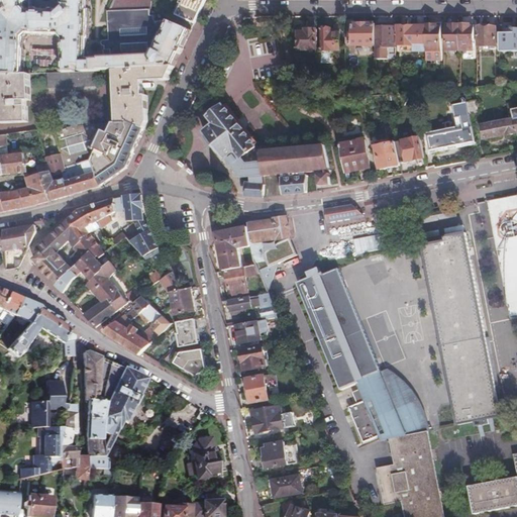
[(0,39),(24,41),(24,38),(28,34),(40,34),(41,9),(40,9),(37,6),(34,6),(32,8),(29,8),(26,5),(26,2),(28,1),(27,0),(1,0),(1,4),(0,4),(0,39)]
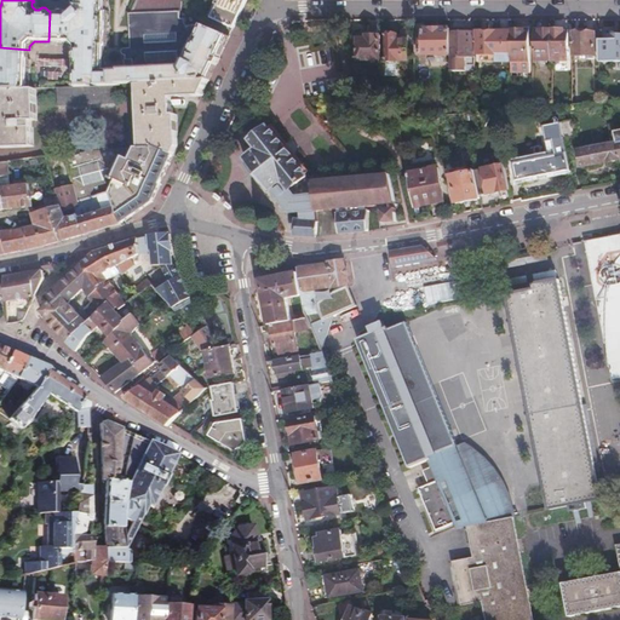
[(74,0),(75,3),(78,4),(76,9),(74,11),(69,11),(67,9),(62,9),(61,11),(58,11),(57,41),(70,41),(75,47),(75,51),(105,52),(105,47),(107,47),(109,11),(108,11),(107,0),(74,0)]
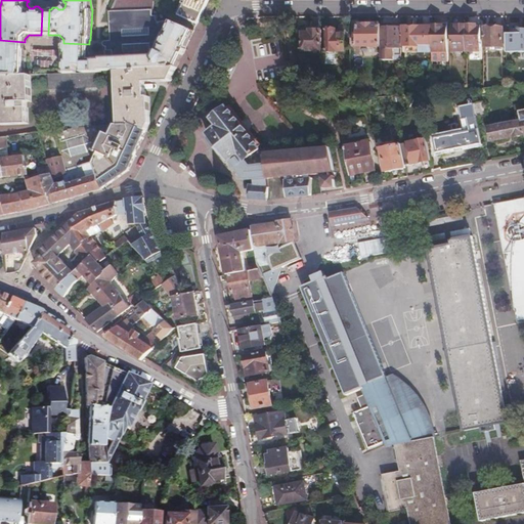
[(116,0),(111,12),(155,7),(153,0),(116,0)]
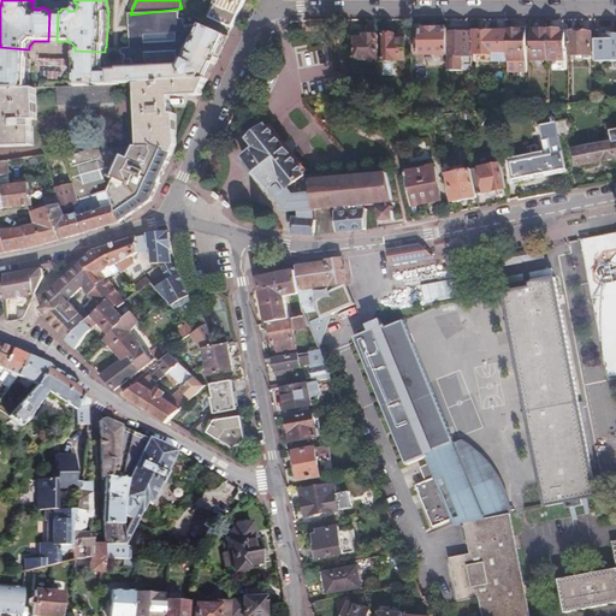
[(234,27),(246,0),(213,0),(214,3),(208,15),(234,27)]
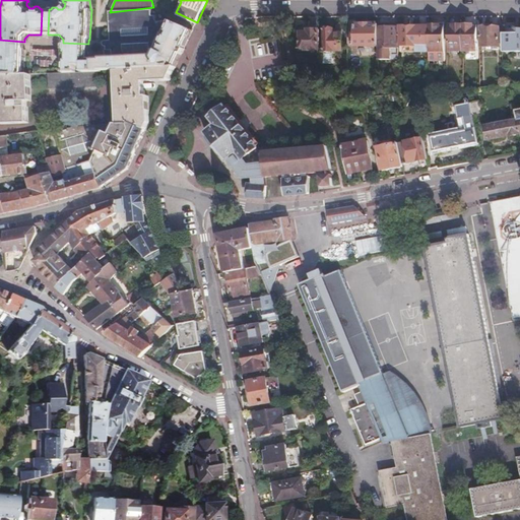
[(176,67),(193,29),(171,19),(158,20),(156,18),(156,14),(153,14),(153,7),(110,12),(110,41),(105,41),(105,50),(103,50),(103,56),(96,56),(96,58),(87,58),(87,52),(63,51),(62,71),(76,71),(77,66),(82,66),(82,71),(96,70),(102,70),(102,68),(116,68),(176,67)]
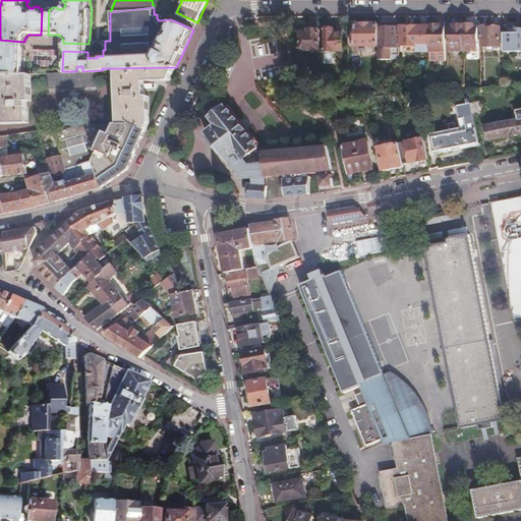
[(356,21),(349,21),(349,47),(379,46),(379,24),(356,25),(356,21)]
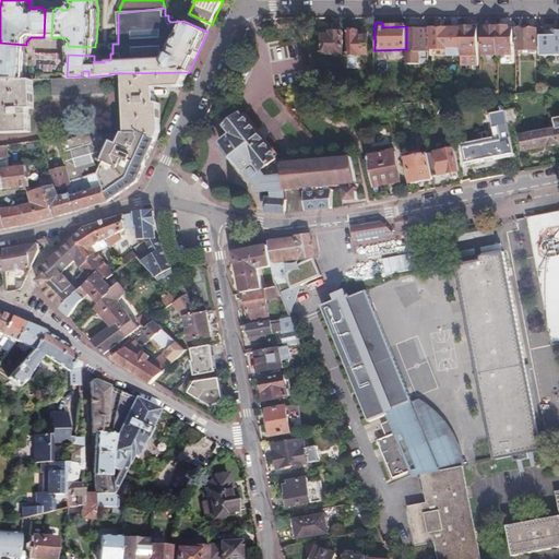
[(429,52),(428,28),(424,28),(417,28),(417,25),(408,25),(409,52),(407,52),(407,63),(420,63),(420,60),(420,51),(429,52)]
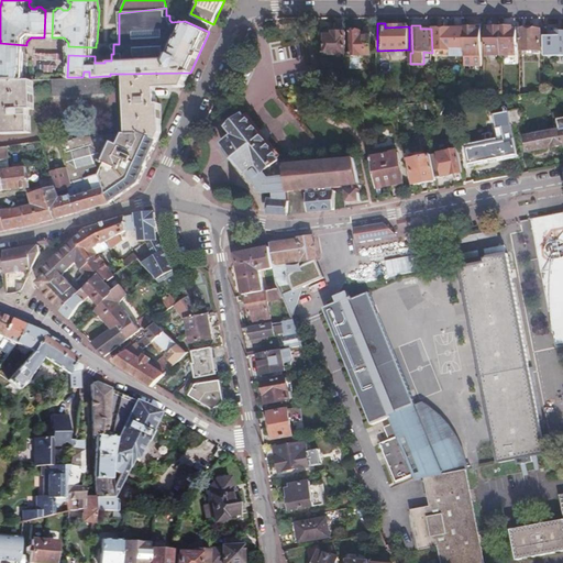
[(482,55),(482,28),(466,28),(467,55),(482,55)]
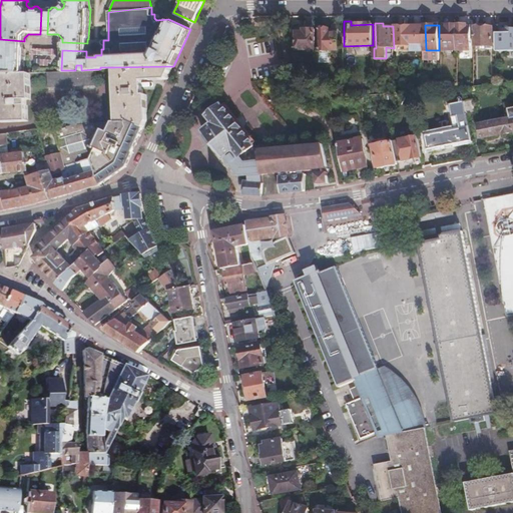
[(457,50),(457,25),(444,25),(444,50),(457,50)]
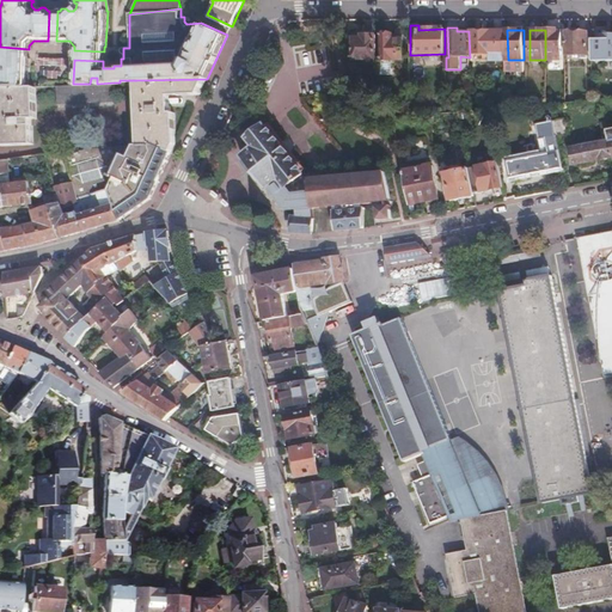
[(562,30),(545,30),(545,60),(562,59),(562,30)]
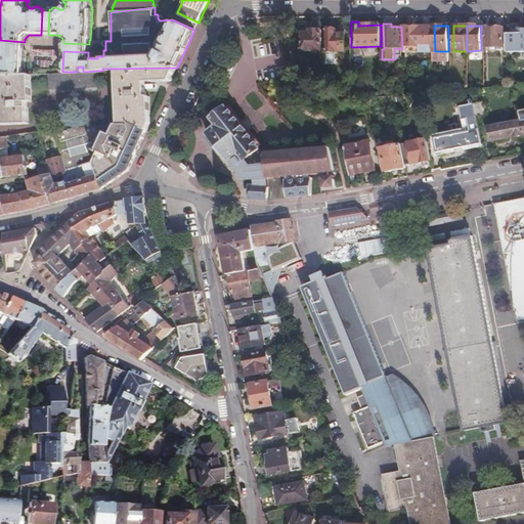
[(304,51),(322,50),(322,43),(325,43),(325,36),(322,36),(322,30),(319,30),(320,28),(313,28),(313,30),(304,30),(304,51)]
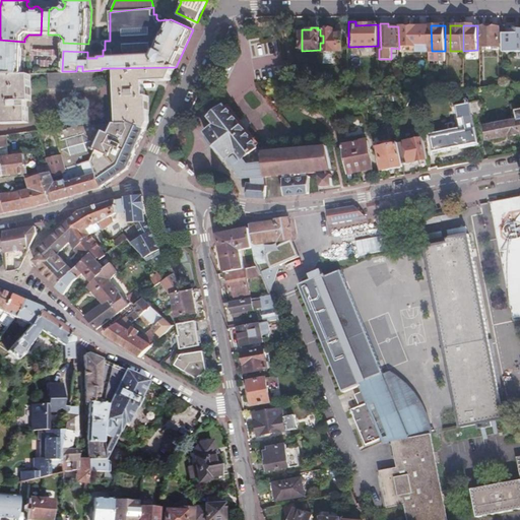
[(327,29),(324,29),(325,51),(342,51),(342,31),(335,30),(334,29),(331,27),(327,28),(327,29)]
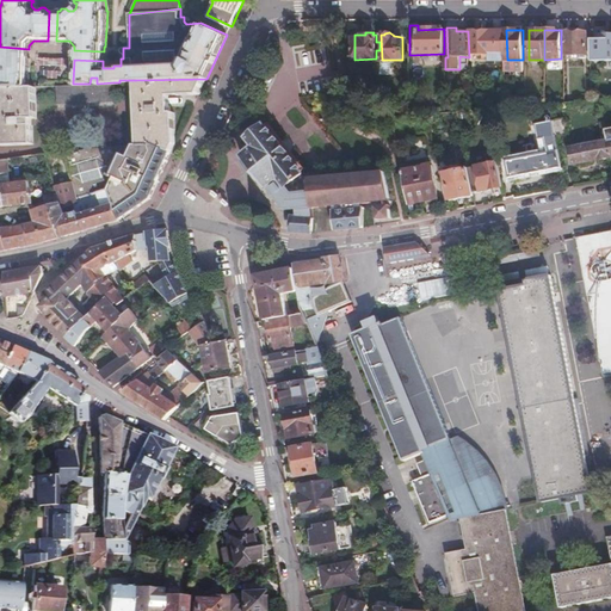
[(505,62),(504,34),(471,32),(471,54),(489,54),(489,62),(505,62)]
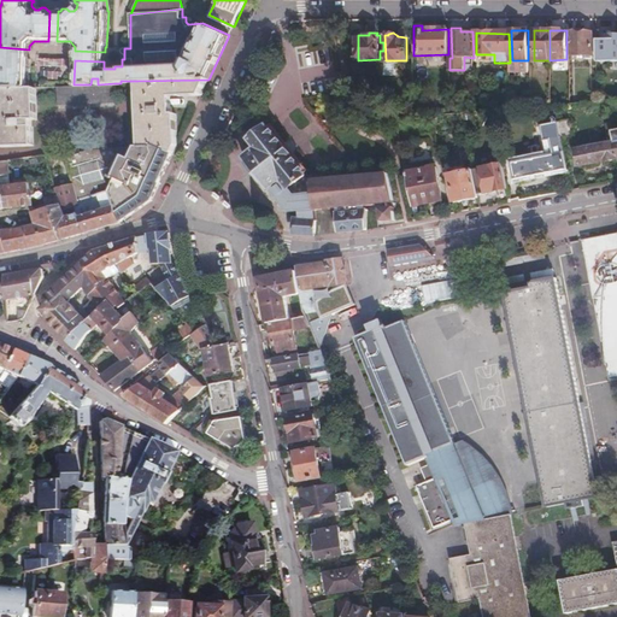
[(592,33),(570,33),(570,57),(592,56),(592,33)]
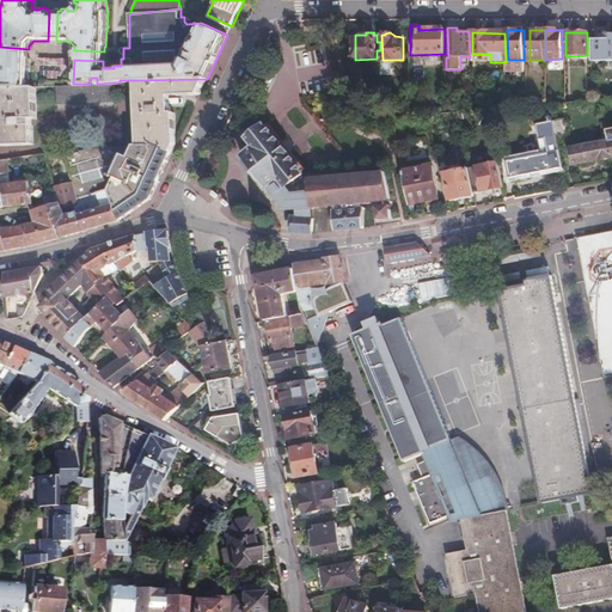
[(611,61),(611,35),(598,35),(598,61),(611,61)]
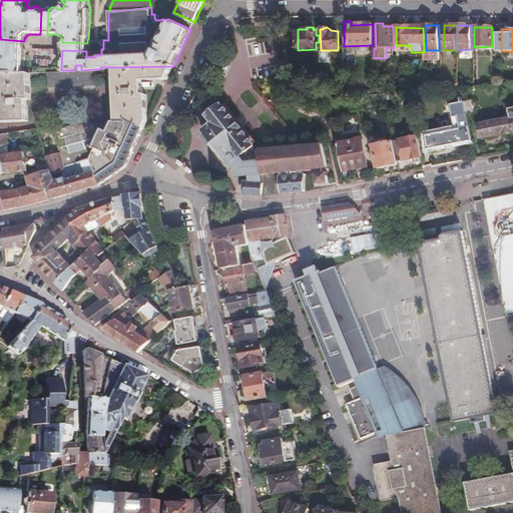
[(0,47),(24,49),(24,44),(24,41),(0,39),(0,47)]
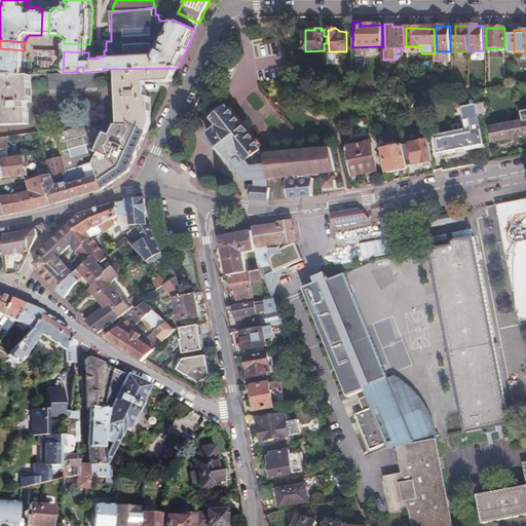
[(89,44),(64,43),(64,47),(64,51),(88,52),(89,47),(89,44)]
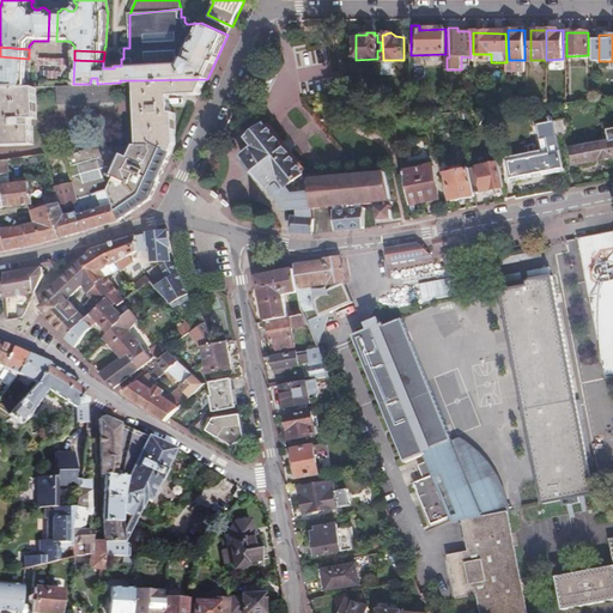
[(0,56),(0,86),(26,86),(29,59),(0,56)]
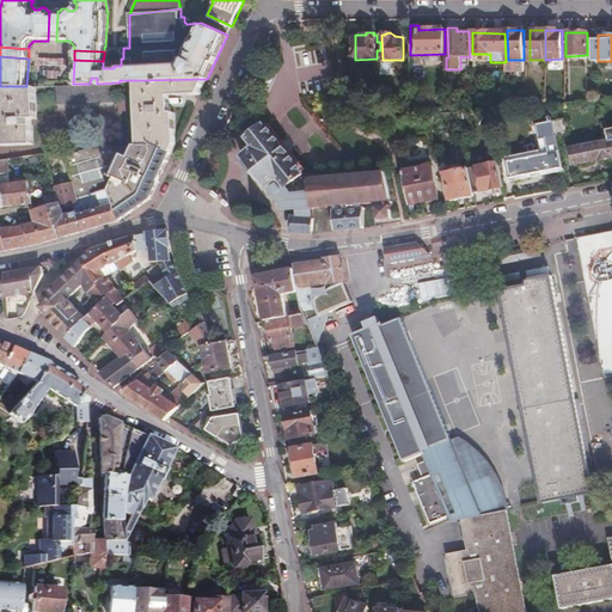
[(200,96),(207,79),(136,80),(138,144),(157,144),(172,154),(177,144),(176,114),(171,114),(171,96),(200,96)]
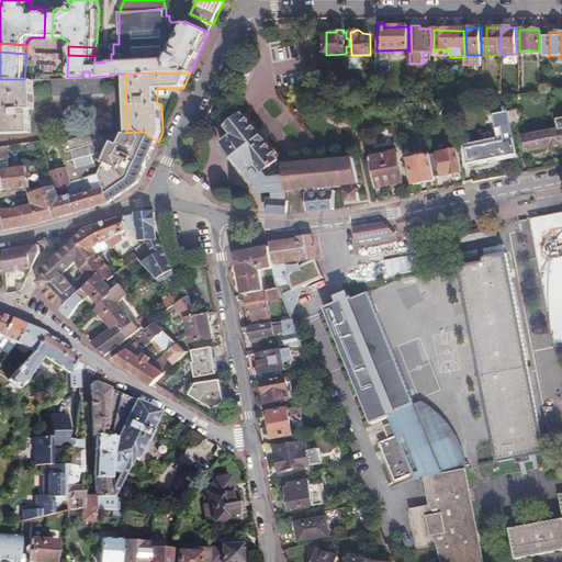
[(104,91),(104,76),(89,77),(82,77),(67,77),(51,78),(52,93),(104,91)]
